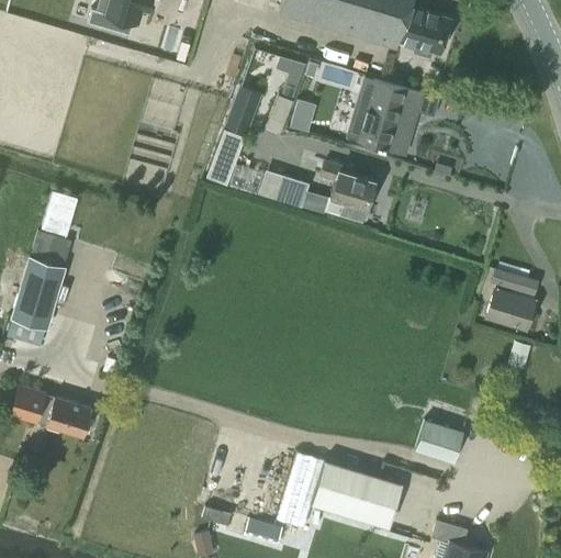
[(91,12),(88,23),(128,35),(132,25),(137,28),(143,10),(148,11),(150,0),(105,0),(102,15),(91,12)]
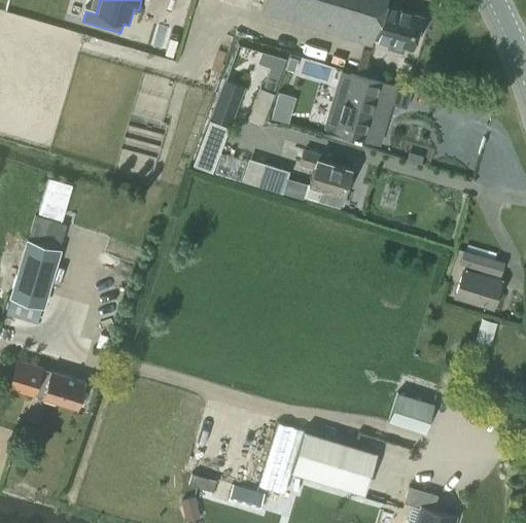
[(414,49),(423,18),(385,6),(386,0),(265,0),(261,12),(372,45),(375,38),(414,49)]
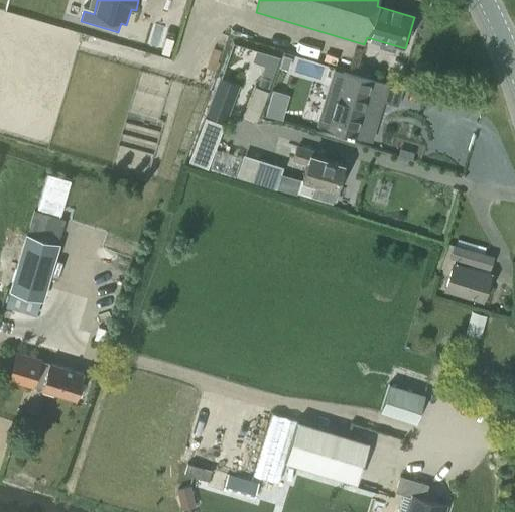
[(332,82),(317,126),(329,129),(359,138),(370,99),(397,107),(402,92),(375,84),(335,72),(332,82)]
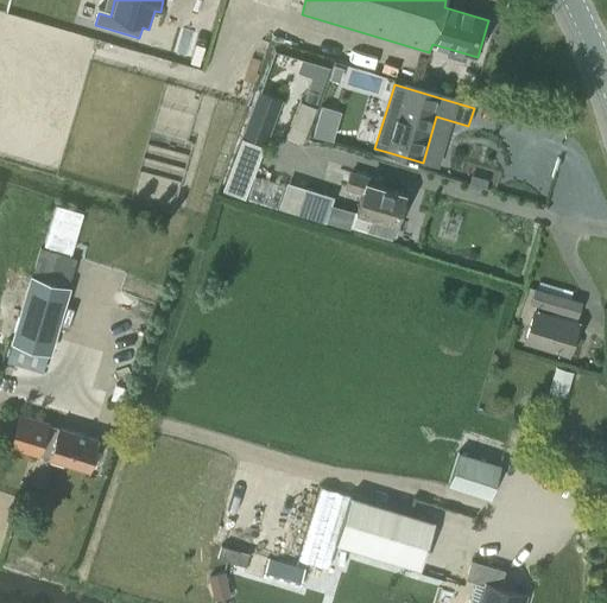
[(244,139),(265,147),(283,102),(260,94),(244,139)]
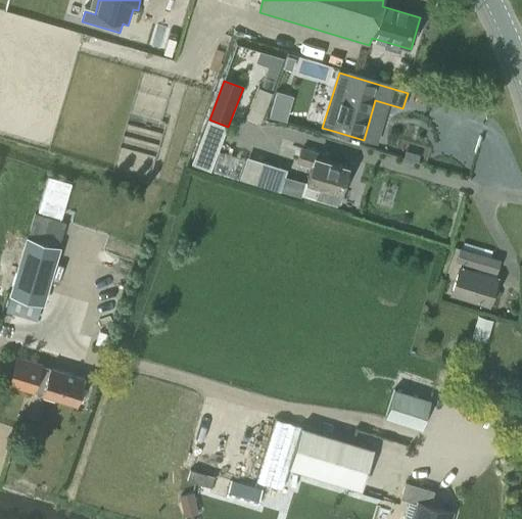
[(336,206),(347,169),(316,158),(318,155),(302,150),(298,164),(312,169),(306,184),(321,188),(317,200),(336,206)]
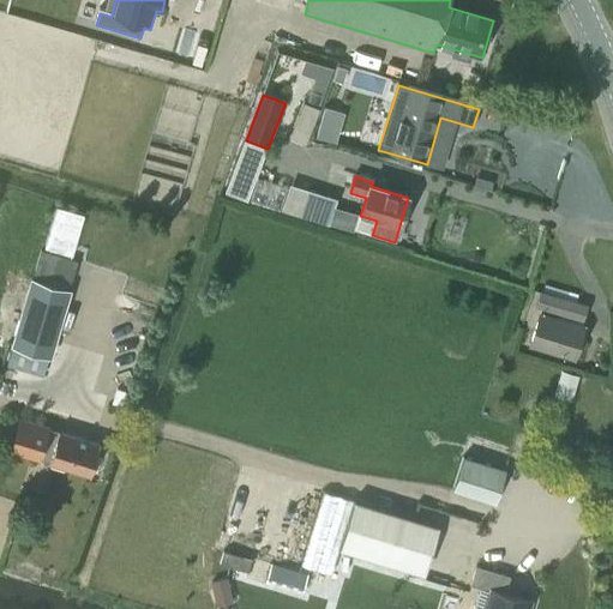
[(329,228),(337,202),(310,192),(301,219),(329,228)]
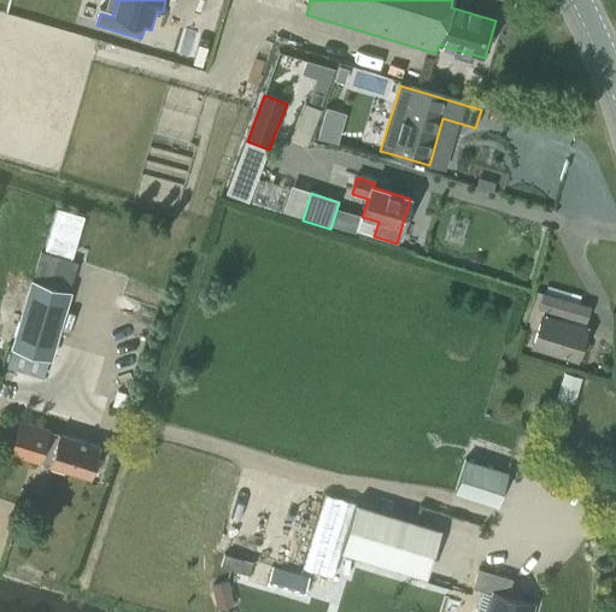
[(33,283),(13,351),(50,362),(70,294),(33,283)]
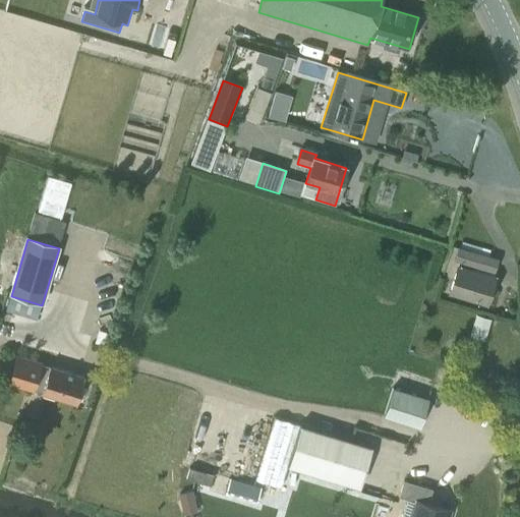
[(496,275),(499,263),(460,250),(456,263),(461,264),(451,294),(487,306),(497,279),(474,272),(475,268),(496,275)]
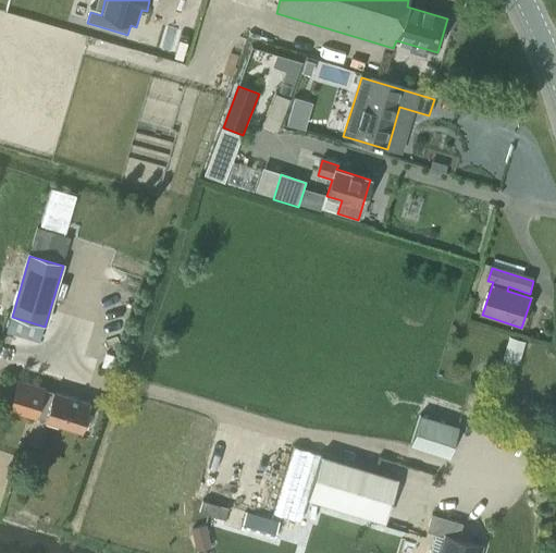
[(517,366),(523,344),(509,340),(503,363),(517,366)]
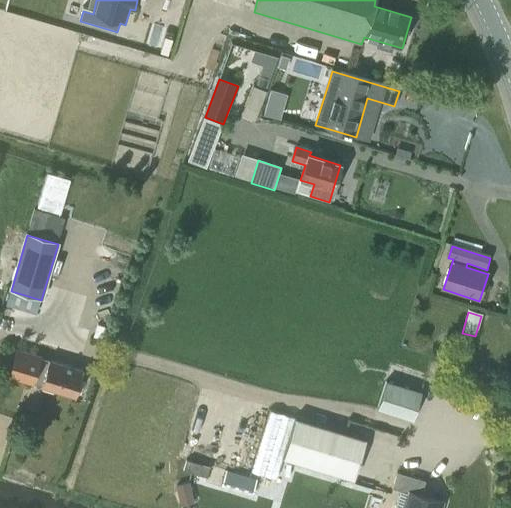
[(11,372),(9,378),(42,387),(76,398),(84,371),(50,361),(48,366),(28,360),(29,356),(17,352),(11,372)]
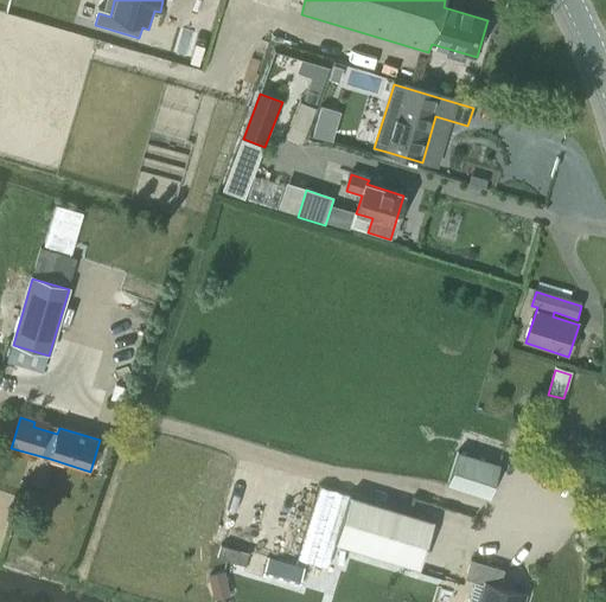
[(447,487),(458,490),(488,500),(498,468),(458,455),(447,487)]
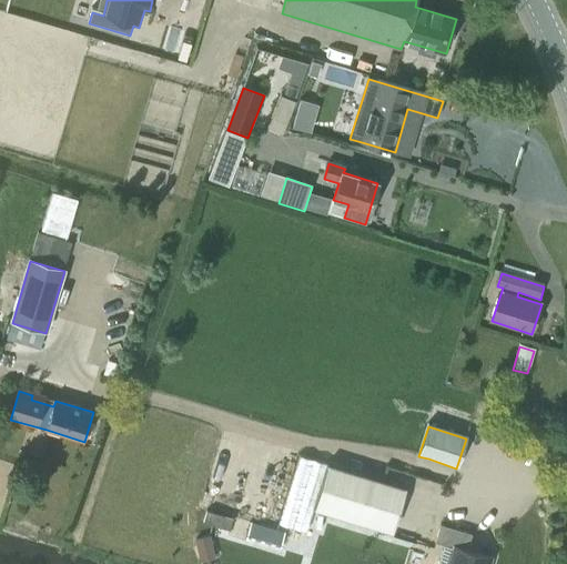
[(405,490),(300,457),(279,525),(306,534),(313,510),(392,534),(405,490)]
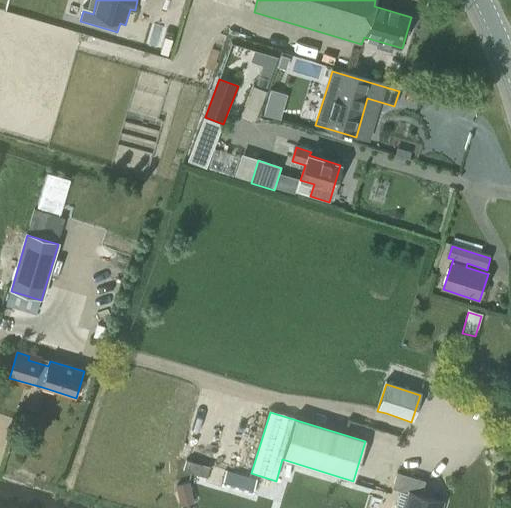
[(439,507),(441,503),(422,497),(426,484),(398,475),(394,490),(411,495),(407,507),(439,507)]
